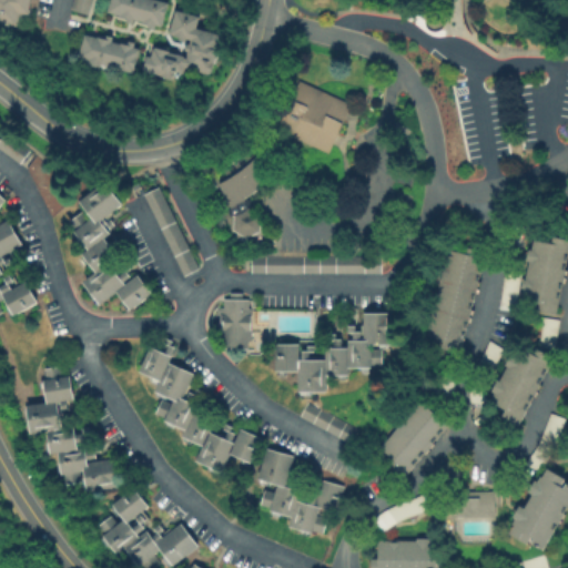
[(0,28),(0,0),(32,0),(31,14),(24,14),(23,22),(21,22),(21,27),(11,26),(9,27),(4,29),(2,29),(0,28)]
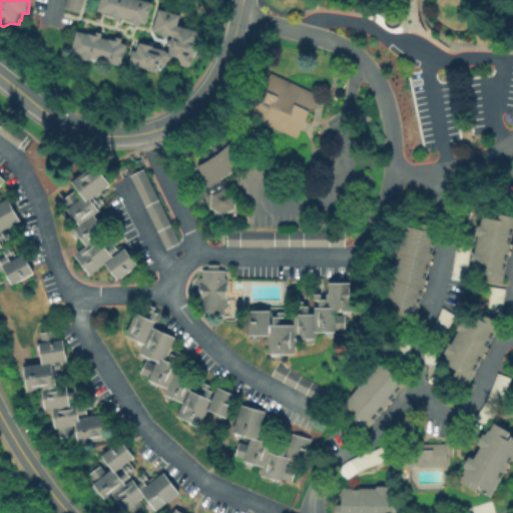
[(67,0),(84,0),(81,13),(65,9),(67,0)]
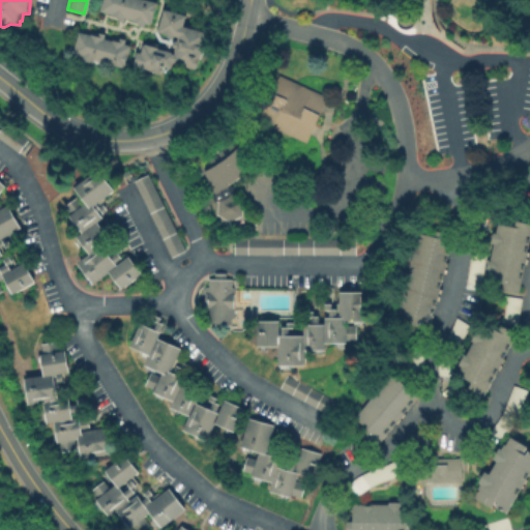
[(101,11),(105,0),(148,0),(159,3),(153,25),(147,24),(146,28),(140,26),(141,22),(127,19),(126,22),(120,20),(120,17),(113,15),(101,11)]
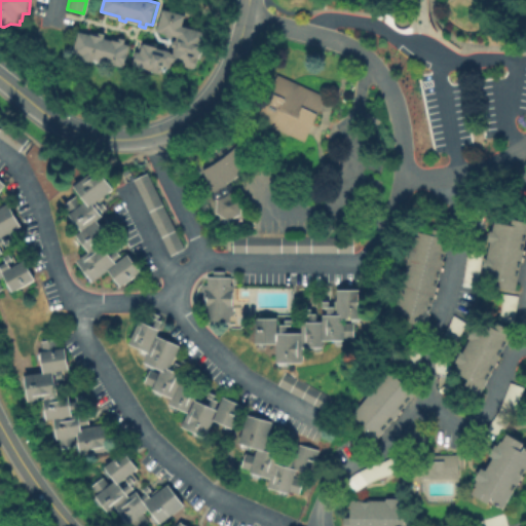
[(204,45),(205,49),(205,52),(203,55),(201,58),(201,60),(198,59),(195,69),(174,63),(171,72),(162,70),(162,73),(134,65),(138,50),(142,52),(145,43),(174,51),(175,47),(173,47),(175,40),(177,41),(178,37),(175,36),(174,39),(167,38),(167,35),(161,33),(162,33),(158,31),(164,8),(187,14),(184,26),(205,32),(202,42),(205,43),(204,45)]
